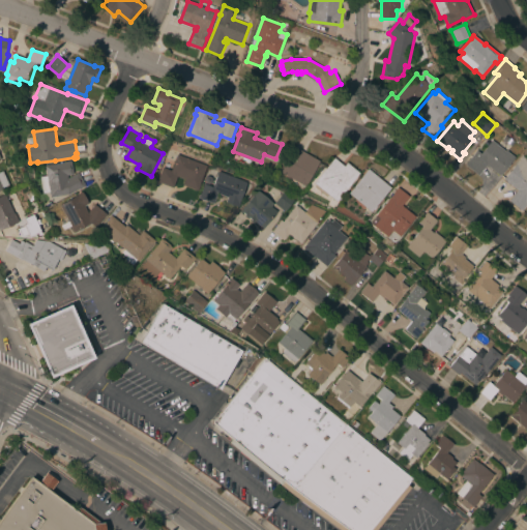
[(507,151),(507,150),(517,157),(501,176),(488,166),(480,175),(467,165),(478,150),(482,154),(494,141),(507,151)]
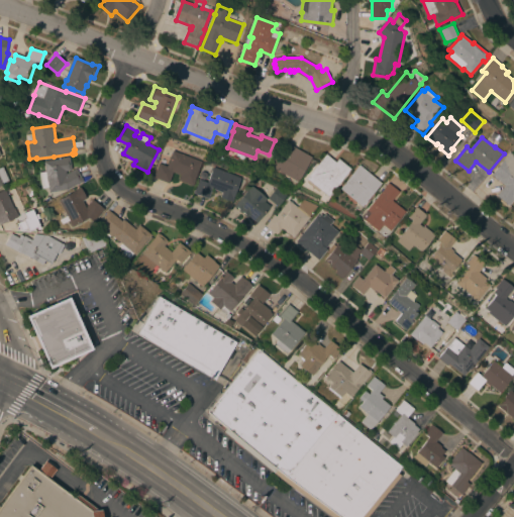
[(225,142),(222,149),(217,147),(220,140),(225,142)]
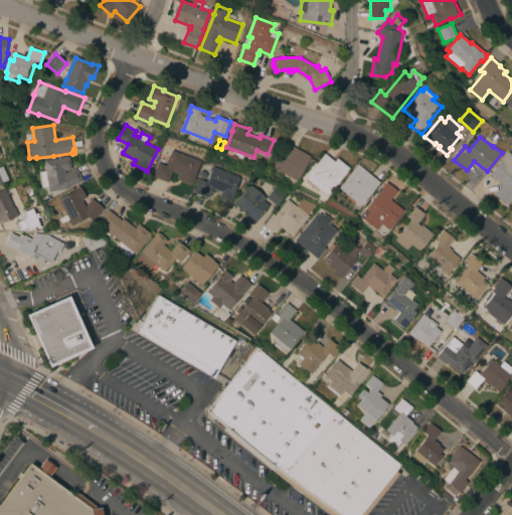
[(311,157),(297,182),(273,167),(287,143),(311,157)]
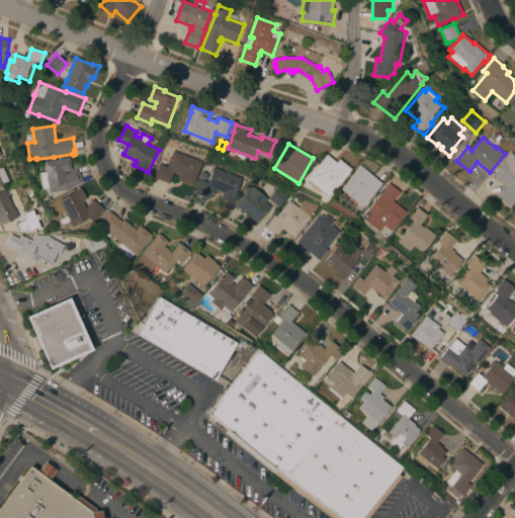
[(0,169),(4,167),(10,180),(4,183),(5,186),(0,188),(0,149),(3,156),(0,157),(0,169)]
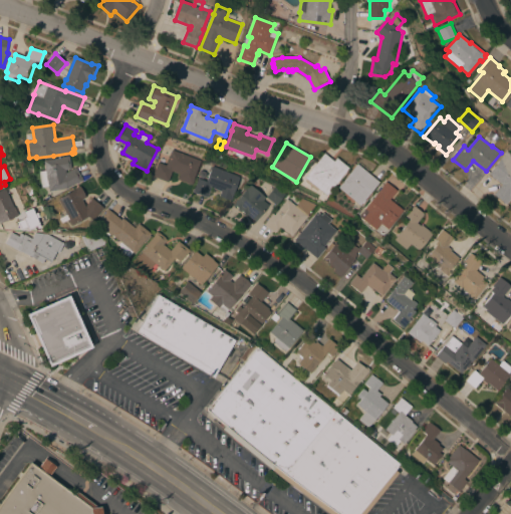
[(202,161),(195,180),(193,185),(179,180),(181,174),(173,171),(169,183),(154,177),(159,163),(168,166),(173,151),(202,161)]
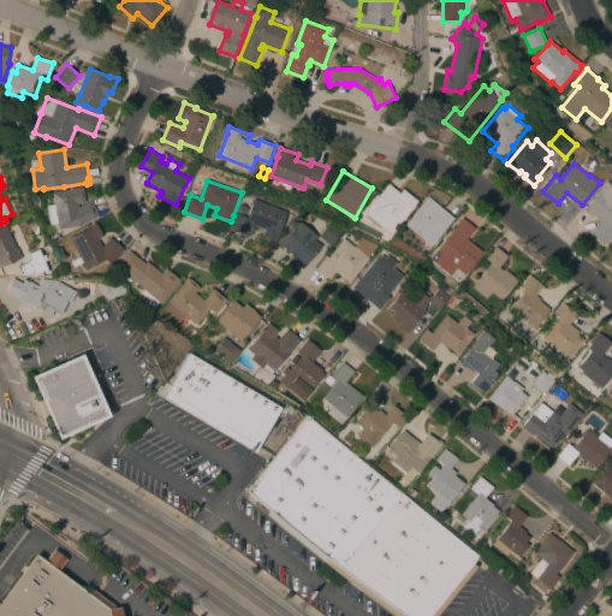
[(611,238),(606,246),(593,234),(602,221),(593,214),(593,215),(589,212),(590,211),(587,208),(608,182),(611,184),(611,238)]
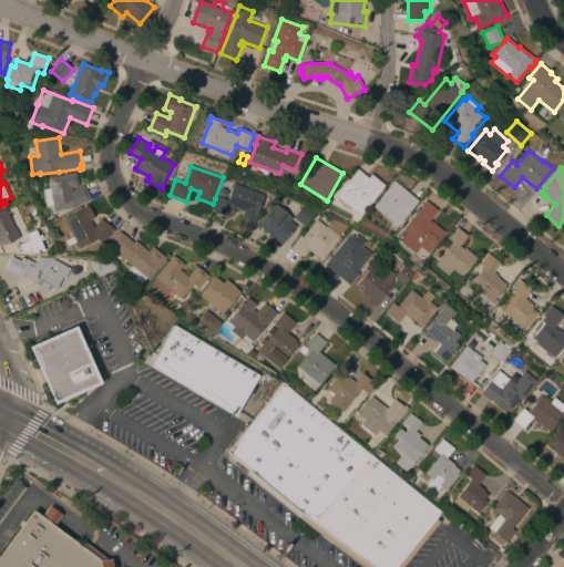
[(369,177),(372,174),(386,185),(360,216),(352,208),(349,212),(336,200),(338,197),(337,196),(359,169),(369,177)]
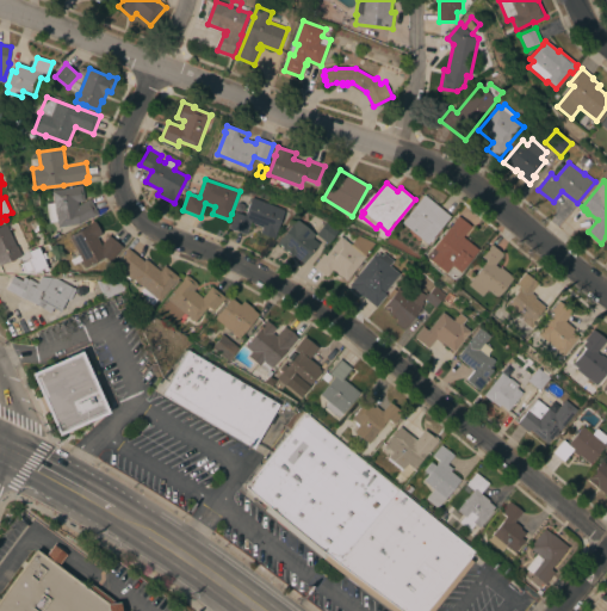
[(76,187),(84,186),(86,202),(92,199),(100,215),(93,218),(92,218),(81,224),(59,228),(57,221),(50,222),(48,204),(55,203),(53,191),(76,187)]
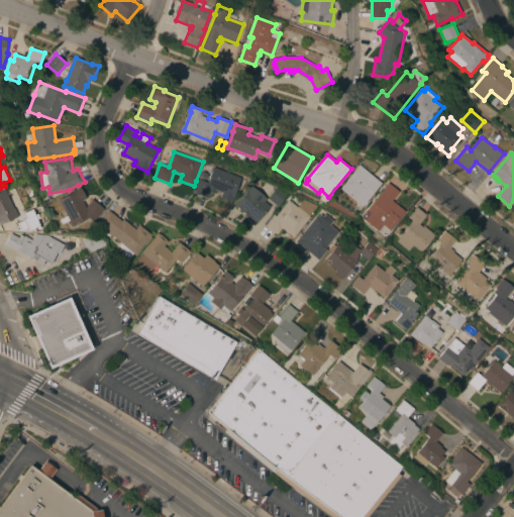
[(340,188),(361,165),(383,184),(363,207),(340,188)]
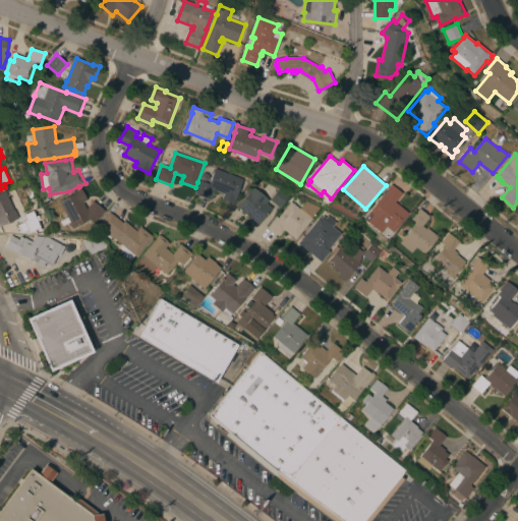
[(244,179),(237,198),(238,199),(236,204),(223,198),(225,193),(216,190),(212,200),(196,194),(197,191),(203,181),(210,184),(217,168),(244,179)]
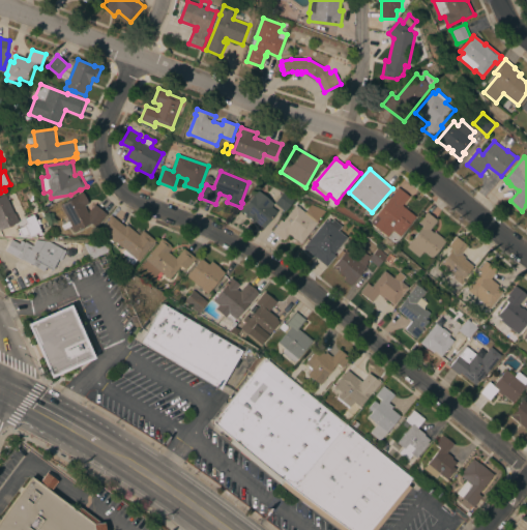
[(207,177),(210,176),(213,177),(214,180),(213,183),(210,184),(207,183),(206,180),(207,177)]
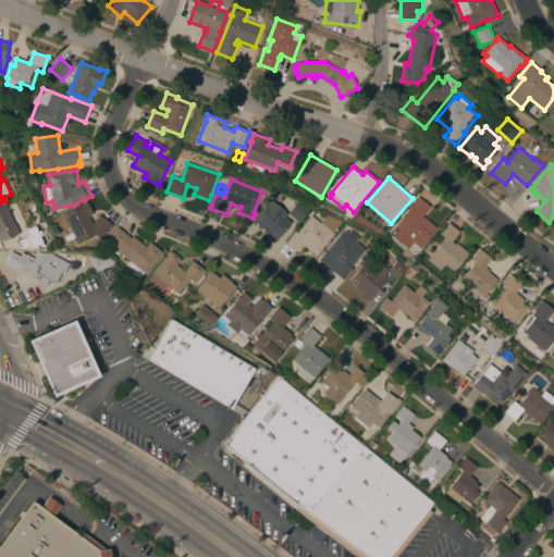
[(415,258),(406,251),(407,250),(389,235),(420,197),(431,207),(425,215),(439,229),(415,258)]
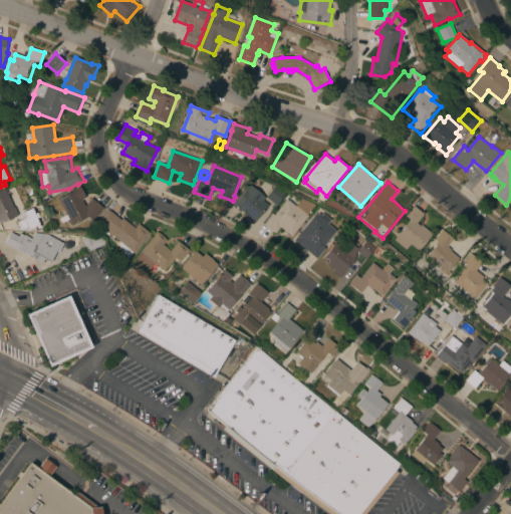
[(242,213),(239,210),(240,208),(237,206),(236,207),(234,206),(251,185),(267,198),(264,201),(270,205),(256,222),(243,211),(242,213)]
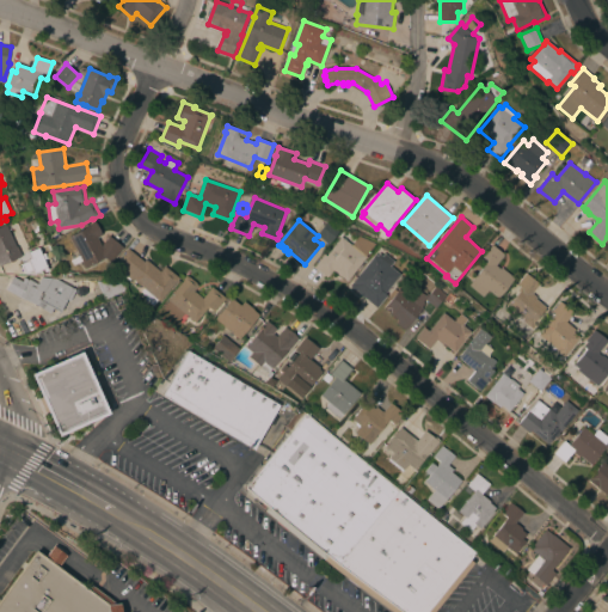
[(92,225),(91,224),(96,221),(104,236),(98,238),(103,245),(110,236),(124,248),(112,263),(105,257),(87,268),(83,261),(74,265),(68,256),(78,251),(71,237),(92,225)]
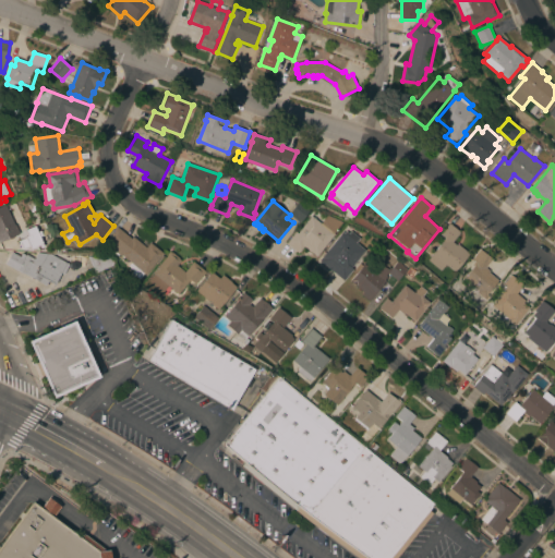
[(301,202),(311,210),(302,222),(291,214),(301,202)]
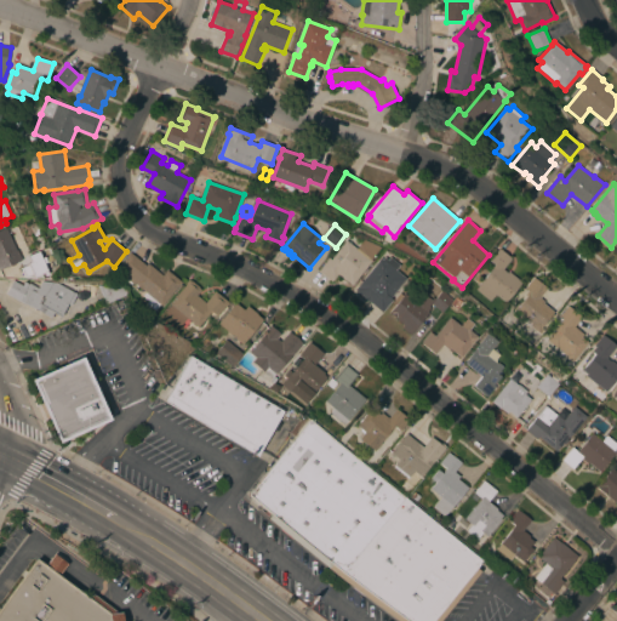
[(0,231),(9,227),(18,250),(20,250),(24,260),(16,263),(17,265),(13,266),(13,265),(0,271),(0,231)]
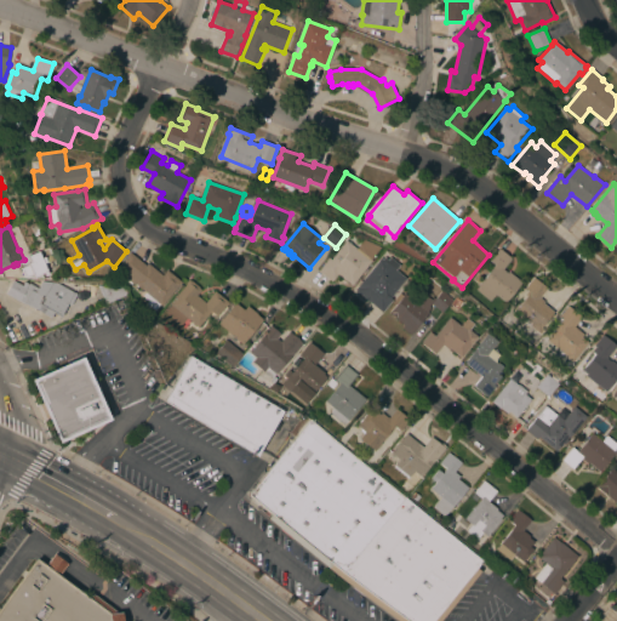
[(331,258),(333,260),(348,240),(359,249),(366,240),(382,248),(372,261),(373,261),(353,288),(340,277),(335,283),(320,271),(331,258)]
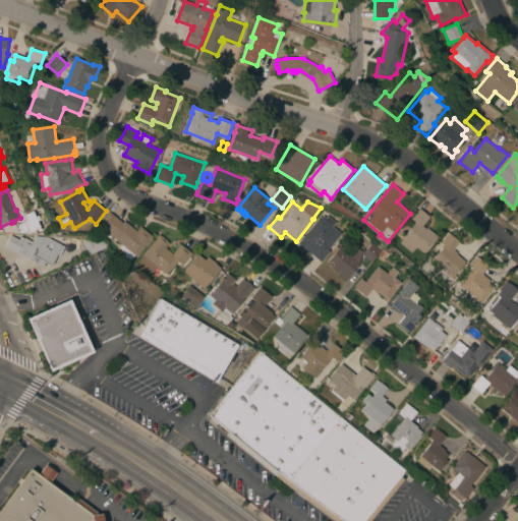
[(42,207),(49,224),(47,225),(47,227),(36,233),(34,230),(25,233),(19,220),(29,216),(27,214),(42,207)]
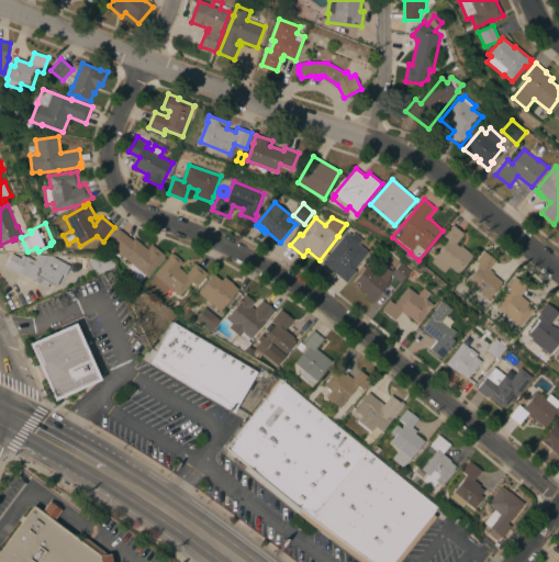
[(450,240),(445,236),(454,225),(465,234),(457,244),(461,247),(462,246),(473,256),(459,273),(450,267),(445,272),(432,262),(450,240)]
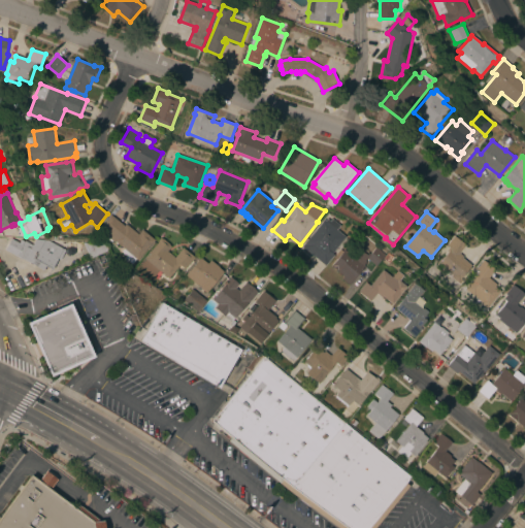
[(107,231),(102,227),(110,217),(110,216),(111,215),(125,226),(127,224),(139,234),(143,230),(156,240),(154,243),(153,243),(145,253),(146,254),(142,259),(141,258),(139,261),(136,259),(133,264),(126,258),(127,256),(123,252),(125,249),(116,241),(115,242),(113,240),(112,241),(108,238),(109,237),(105,234),(107,231)]
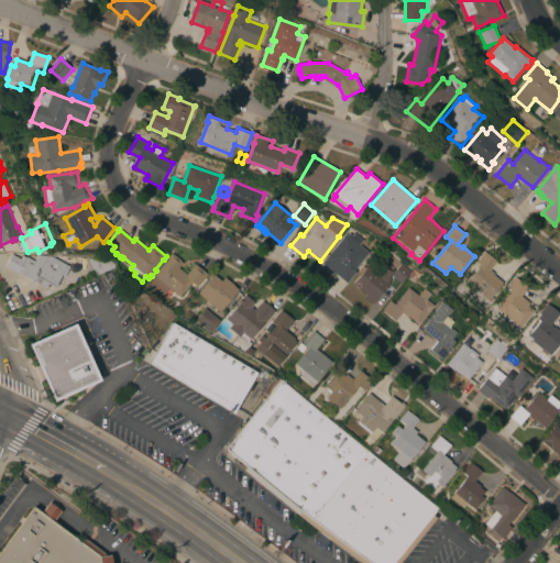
[(351,229),(364,241),(361,245),(370,253),(355,269),(358,272),(348,283),(324,263),(351,229)]
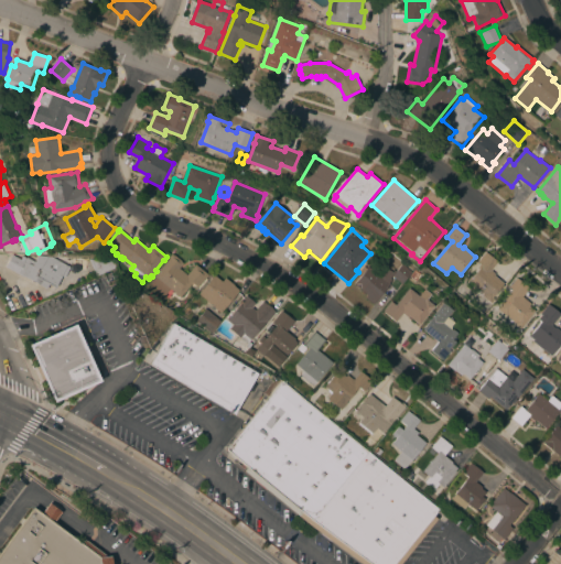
[(482,268),(481,267),(483,264),(479,262),(487,252),(499,262),(492,270),(496,274),(495,275),(505,283),(493,297),(494,299),(491,302),(481,293),(482,292),(470,282),(482,268)]
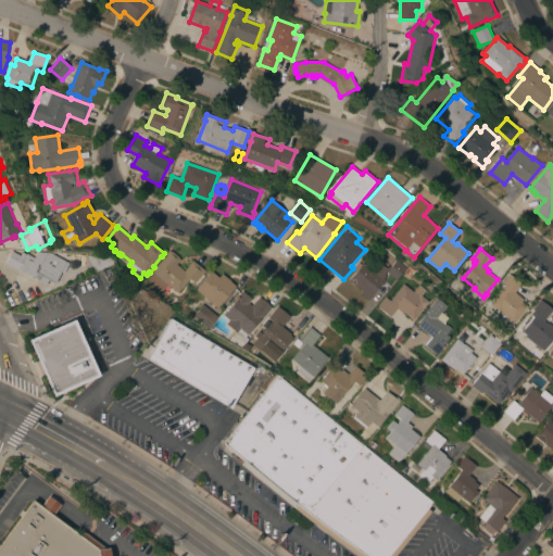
[(28,255),(26,258),(29,261),(29,260),(34,262),(37,255),(39,252),(52,253),(58,256),(71,263),(65,274),(62,273),(55,283),(49,280),(47,285),(7,263),(13,251),(22,256),(23,254),(23,252),(28,255)]
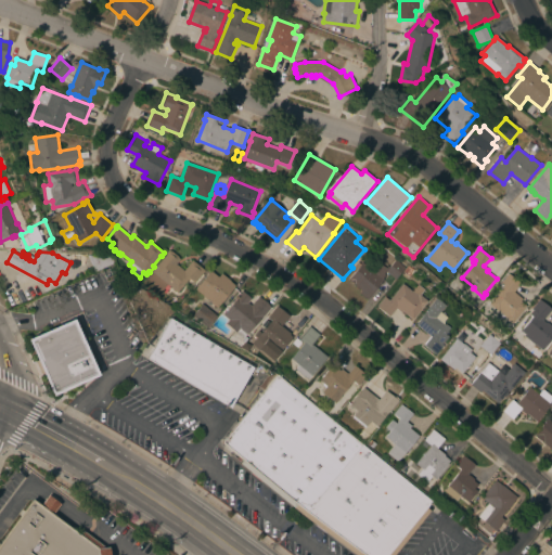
[(154,272),(153,272),(171,250),(180,257),(179,257),(181,259),(177,263),(185,271),(194,260),(206,271),(204,274),(203,273),(195,283),(190,279),(178,293),(177,292),(176,292),(174,289),(174,288),(168,284),(163,292),(149,279),(154,272)]
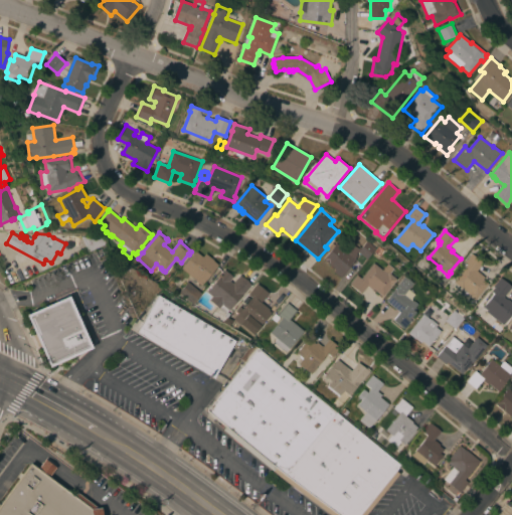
[(336,245),(338,243),(346,249),(350,245),(352,247),(354,245),(361,249),(368,240),(377,248),(368,260),(359,251),(356,261),(342,278),(335,273),(337,270),(324,260),(330,251),(328,249),(333,242),(336,245)]
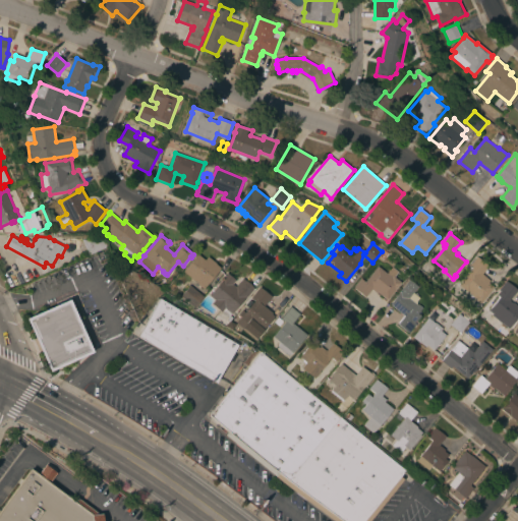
[(391,253),(386,259),(381,255),(385,249),(391,253)]
